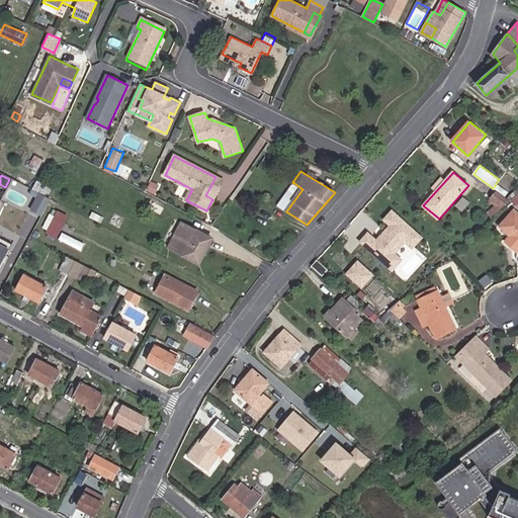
[(223,180),(216,177),(205,195),(212,199),(223,180)]
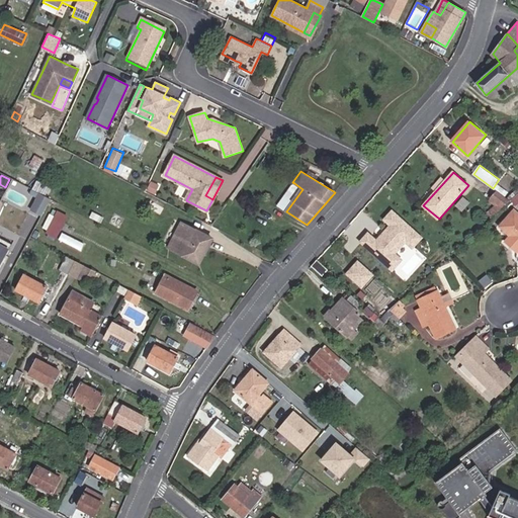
[(271,202),(286,211),(303,189),(294,183),(284,198),(277,193),(271,202)]
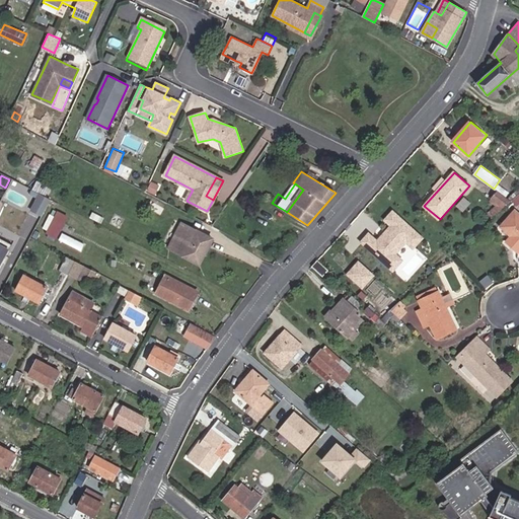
[(488,212),(493,218),(511,201),(498,192),(492,199),(498,203),(488,212)]
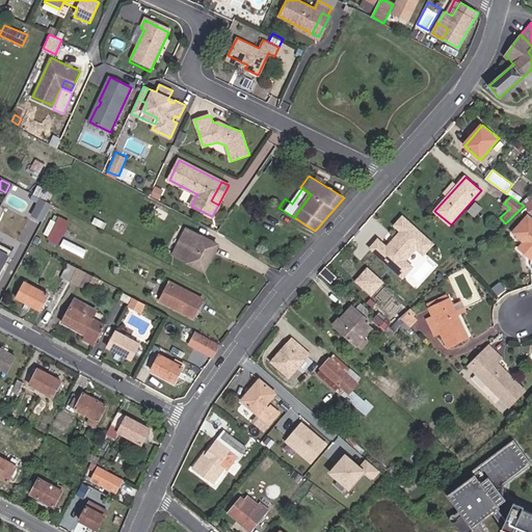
[(43,220),(52,204),(42,198),(33,215),(43,220)]
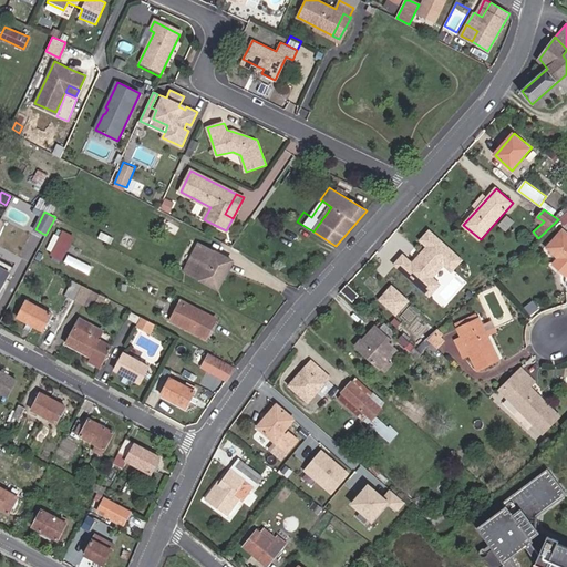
[(179,227),(165,219),(161,227),(175,235),(179,227)]
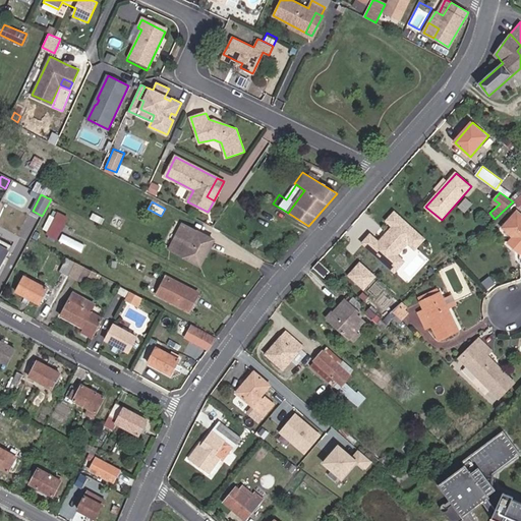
[(520,214),(517,212),(503,228),(520,243),(520,214)]
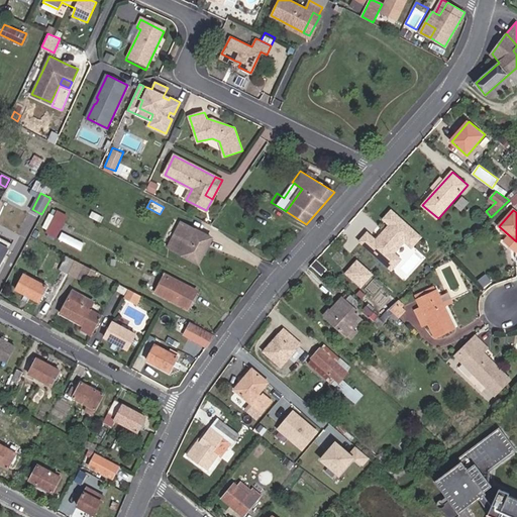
[(67,215),(58,211),(46,232),(56,236),(67,215)]
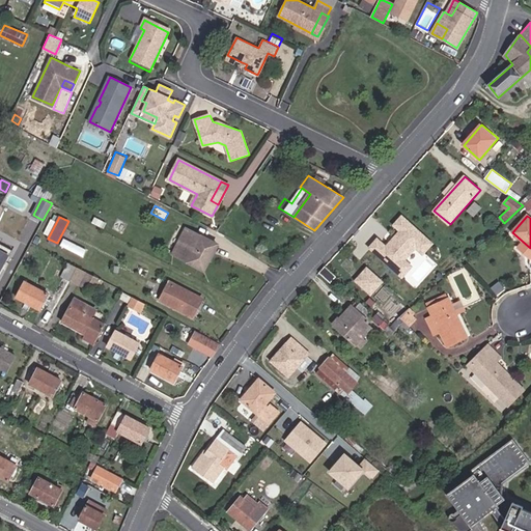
[(413,239),(398,226),(391,233),(390,232),(372,253),(388,269),(407,248),(406,247),(413,239)]
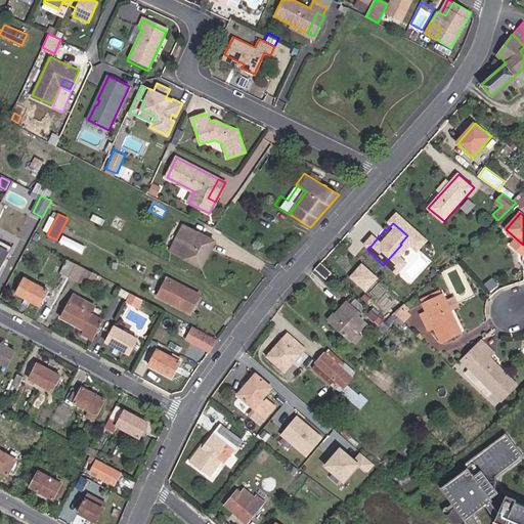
[(215,241),(184,225),(170,251),(202,267),(215,241)]
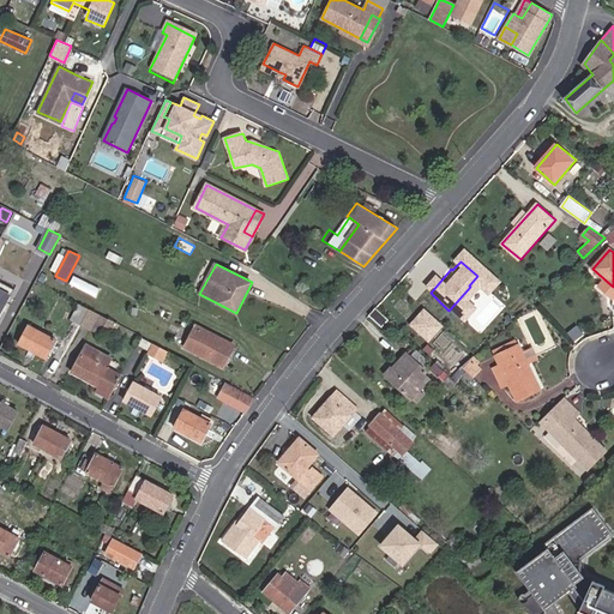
[(97,294),(100,287),(74,277),(72,284),(97,294)]
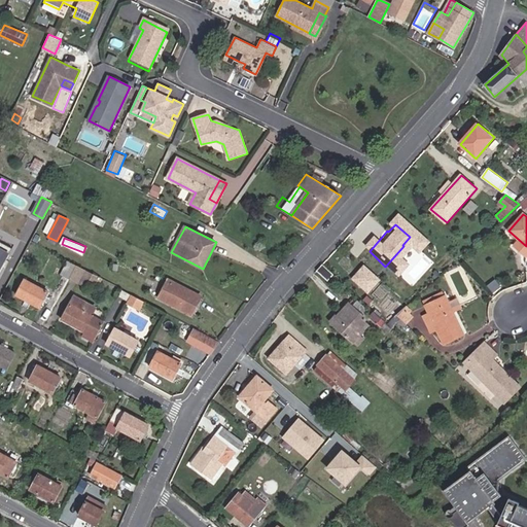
[(0,271),(11,251),(0,244),(0,271)]
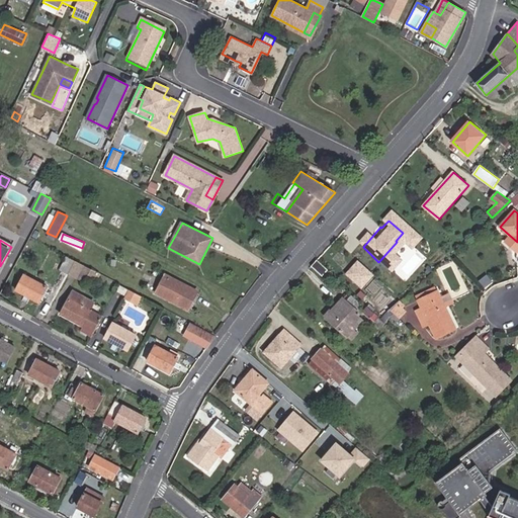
[(417,253),(405,265),(412,272),(424,260),(417,253)]
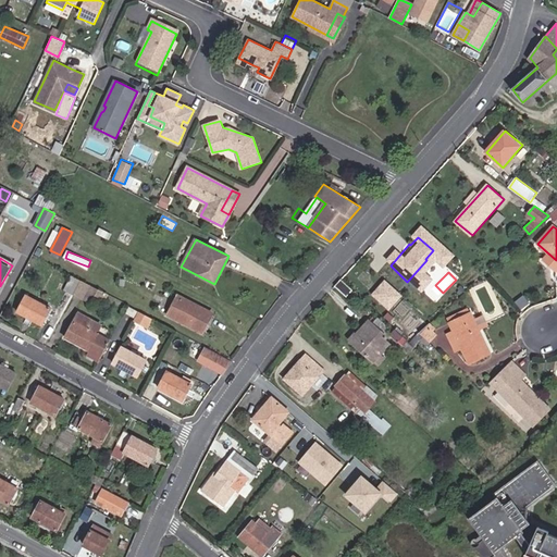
[(73,294),(81,281),(72,276),(65,289),(73,294)]
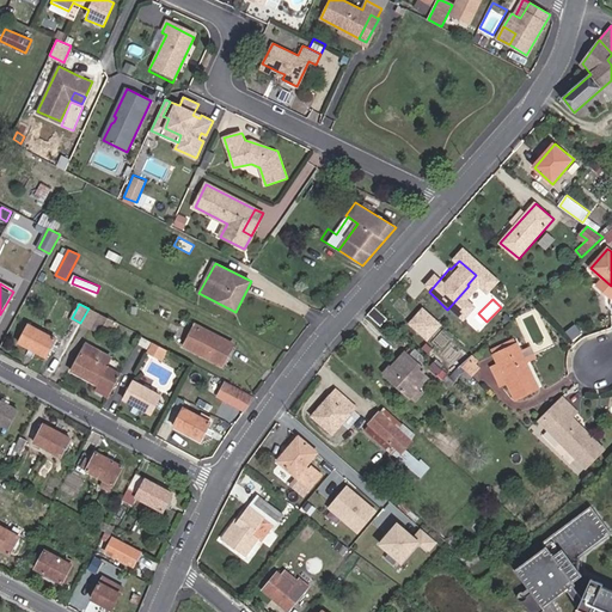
[(408,323),(429,341),(444,323),(422,305),(408,323)]
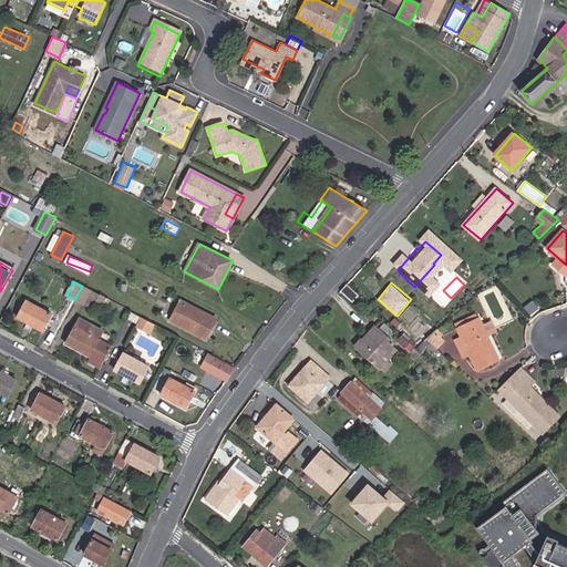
[(348,285),(341,291),(353,302),(360,295),(348,285)]
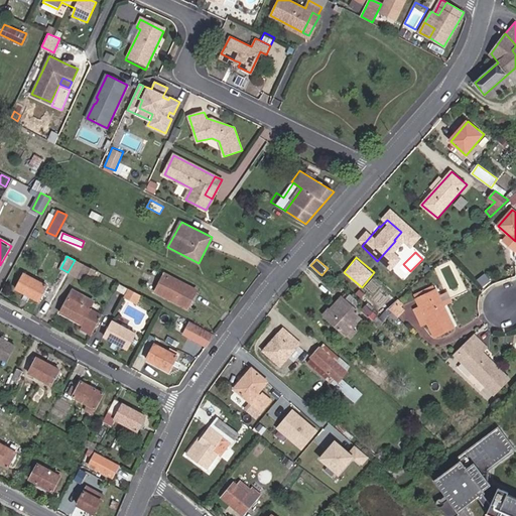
[(84,265),(75,260),(68,272),(78,277),(80,272),(84,265)]
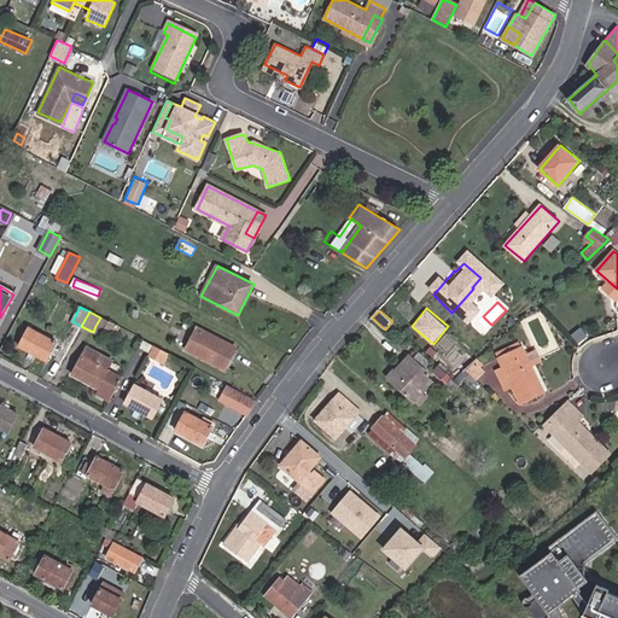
[(120,327),(100,316),(100,318),(95,326),(115,336),(120,327)]
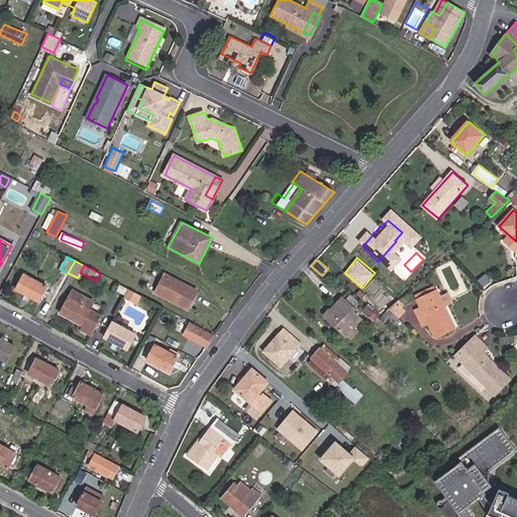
[(46,287),(24,274),(16,290),(38,302),(46,287)]
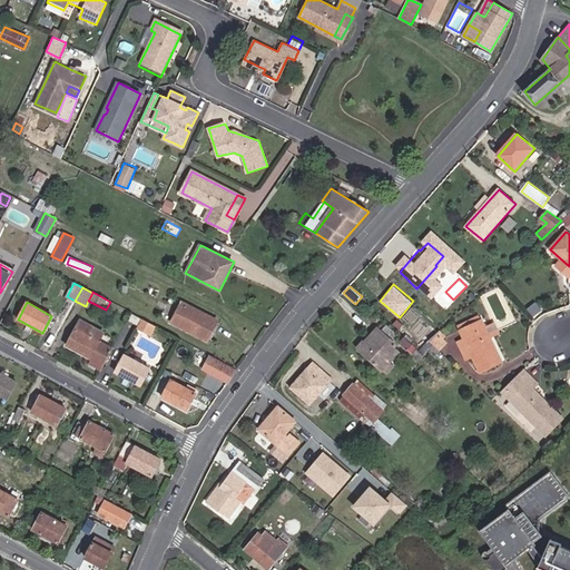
[(217,321),(183,303),(173,322),(207,340),(217,321)]
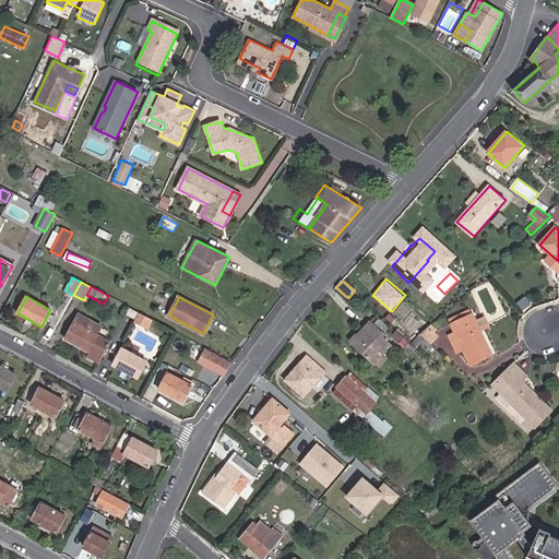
[(471,308),(460,313),(463,319),(474,314),(471,308)]
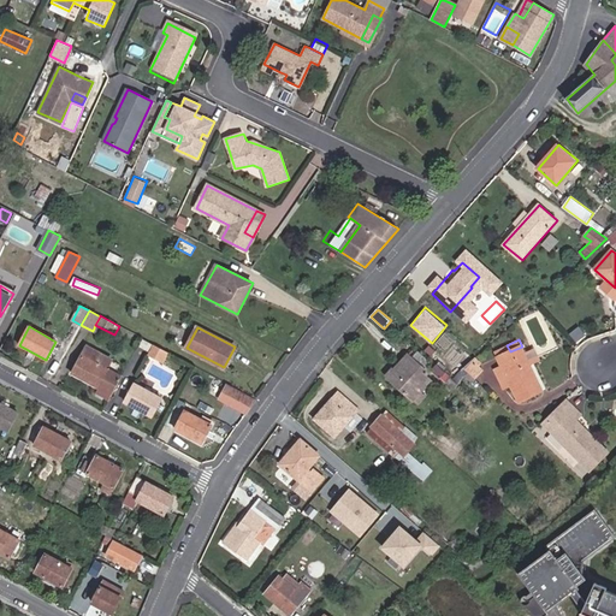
[(169,351),(154,344),(148,356),(163,363),(169,351)]
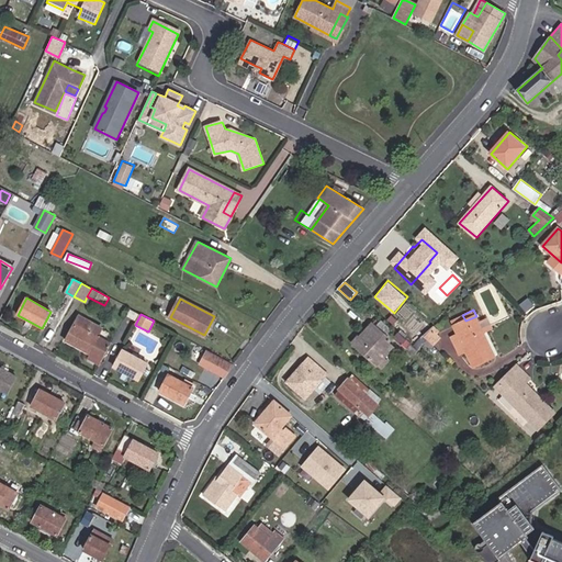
[(495,357),(484,334),(479,322),(476,316),(465,321),(462,315),(451,321),(457,334),(449,337),(459,357),(467,353),(473,368),(495,357)]
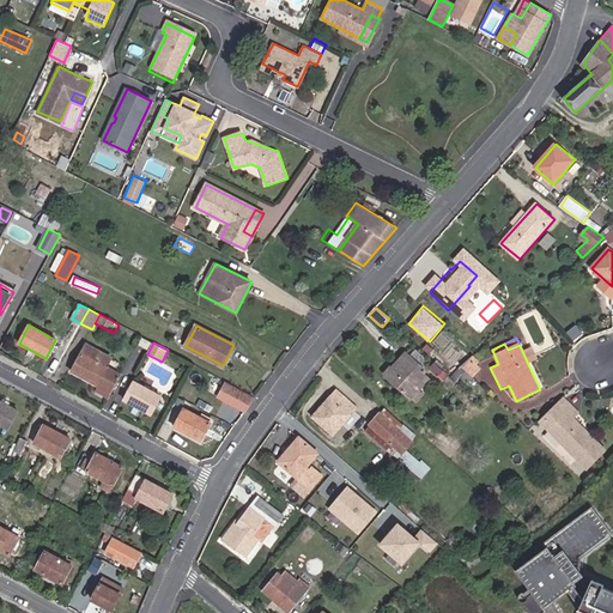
[(108,399),(121,375),(107,368),(111,358),(86,345),(72,372),(98,387),(96,392),(108,399)]
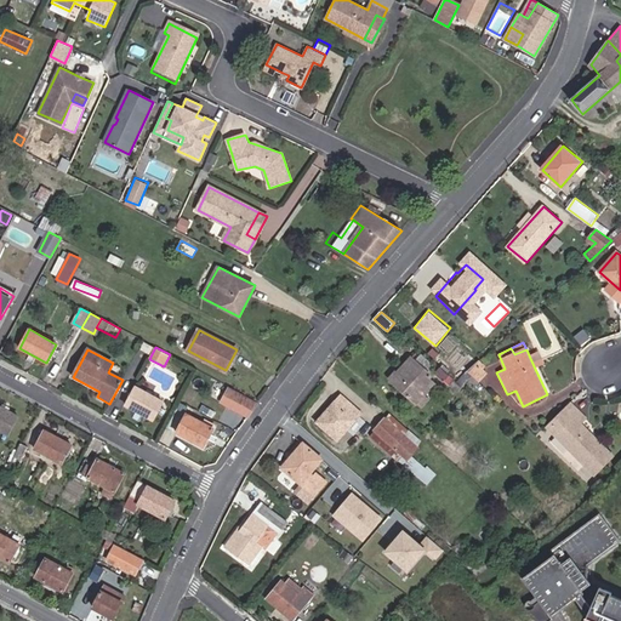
[(529,355),(535,369),(546,363),(540,351),(529,355)]
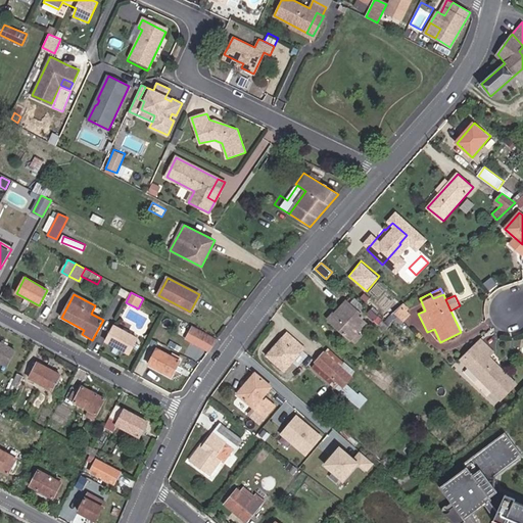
[(351,340),(359,333),(367,324),(362,319),(364,317),(347,300),(329,320),(351,340)]
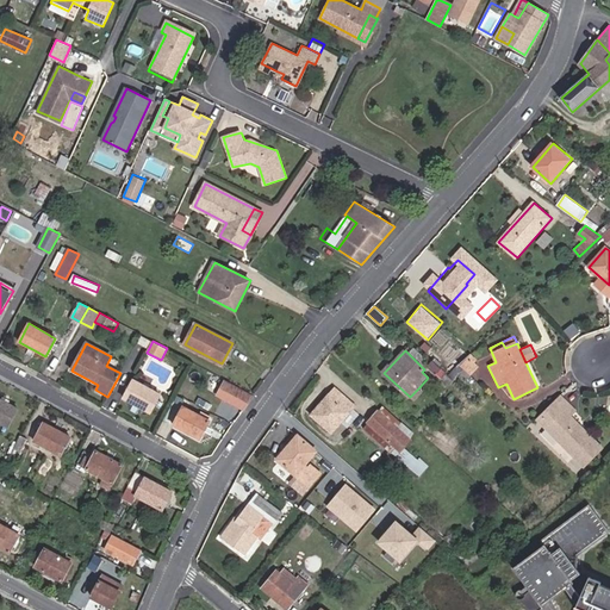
[(478,361),(471,354),(460,365),(467,372),(478,361)]
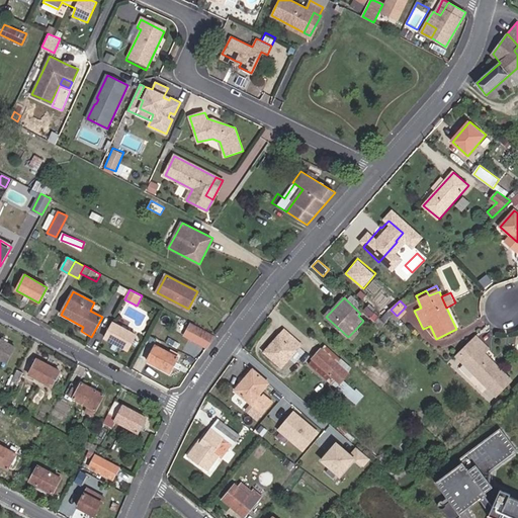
[(370,319),(375,313),(367,305),(362,312),(370,319)]
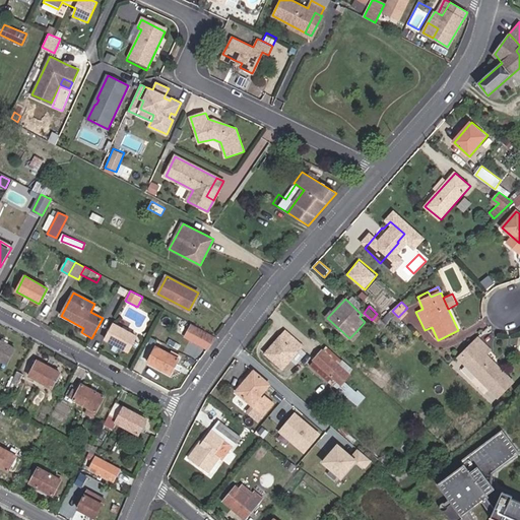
[(382,319),(388,324),(393,318),(398,323),(402,320),(398,317),(392,311),(382,319)]
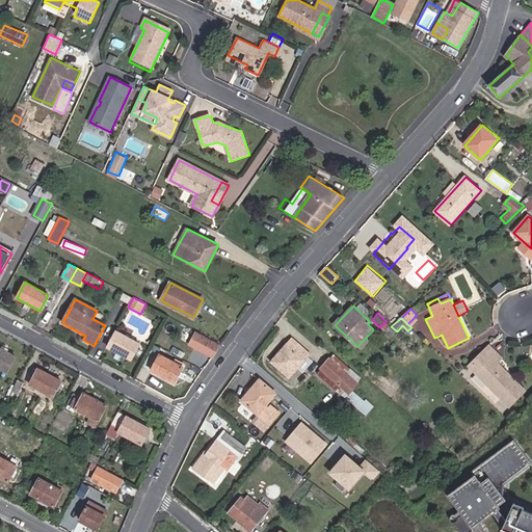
[(386,329),(392,336),(397,331),(391,326),(390,325),(386,329)]
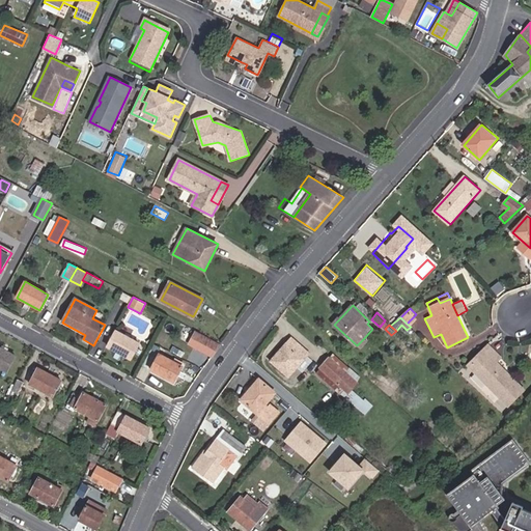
[(139,343),(116,330),(108,346),(131,359),(139,343)]
